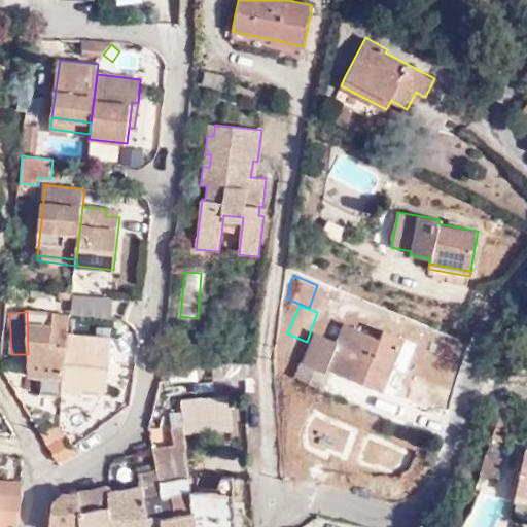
[(68,334),(70,313),(55,312),(55,314),(54,324),(42,324),(43,314),(27,312),(28,354),(29,376),(40,378),(65,379),(68,334)]
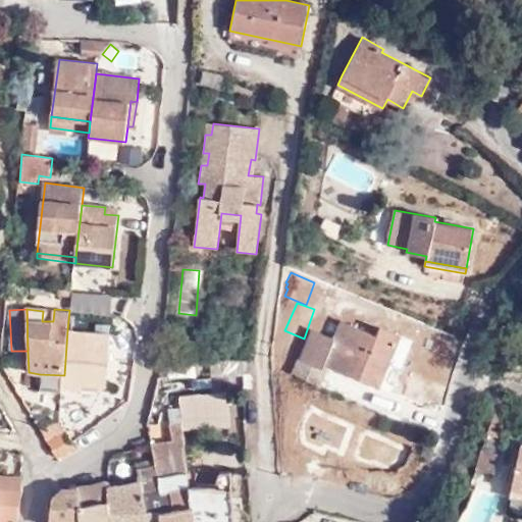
[(53,321),(54,311),(43,311),(42,321),(53,321)]
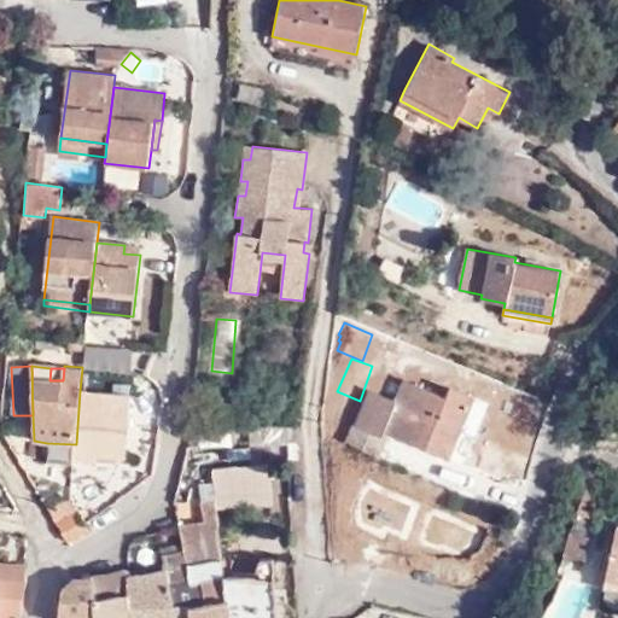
[(444,396),(403,378),(395,401),(369,390),(355,424),(353,423),(345,441),(380,455),(388,438),(382,436),(384,430),(437,452),(444,438),(455,443),(476,396),(449,386),(444,396)]
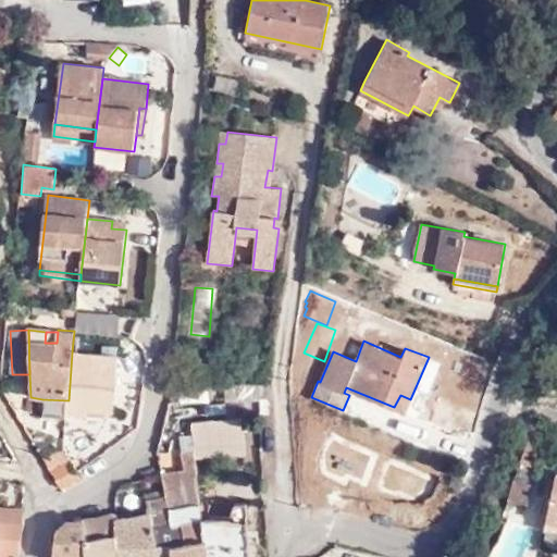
[(67,410),(67,415),(86,416),(87,410),(113,412),(115,385),(116,373),(118,357),(72,353),(69,400),(67,410)]
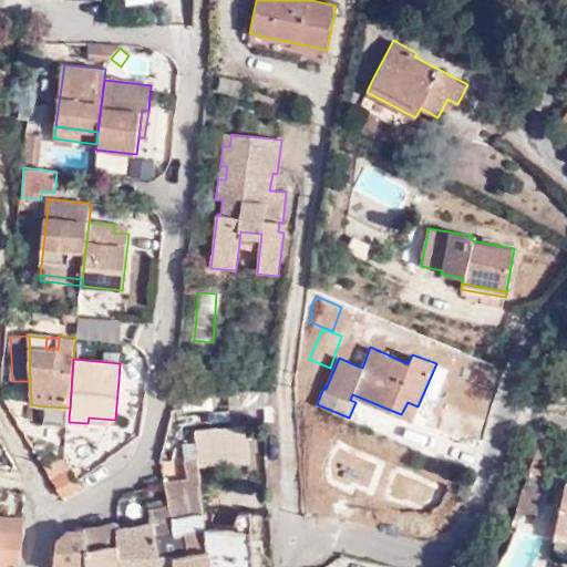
[(265,390),(228,391),(229,404),(265,402),(265,390)]
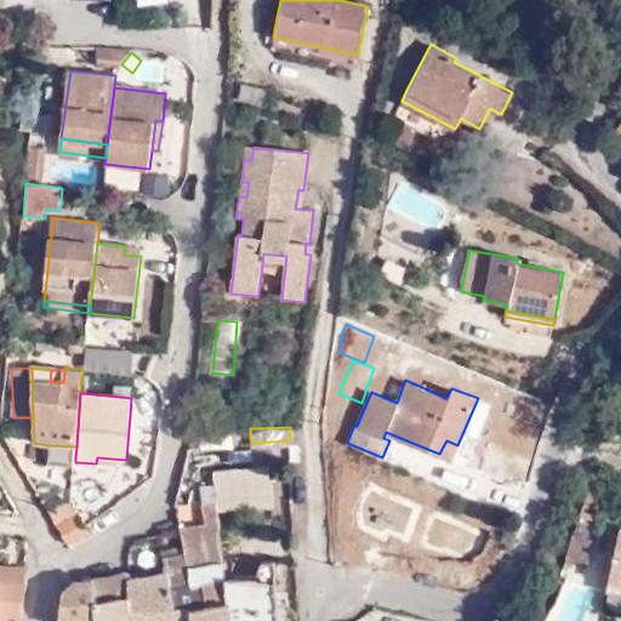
[(47,455),(75,457),(77,446),(47,445),(47,455)]
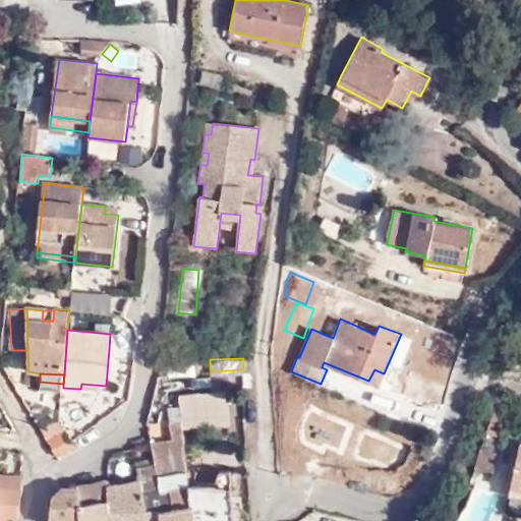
[(182,421),(183,428),(226,424),(221,392),(179,395),(182,420),(182,421)]
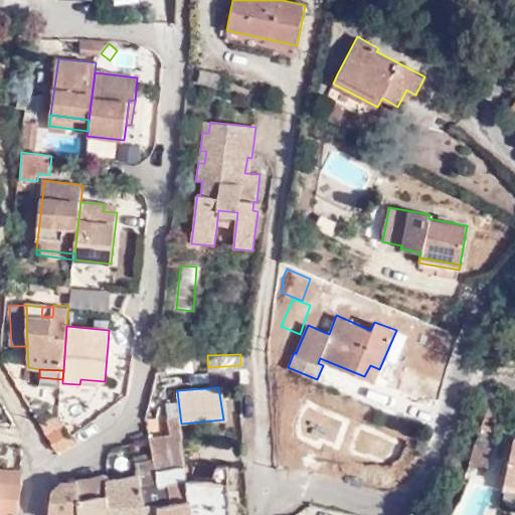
[(58,413),(39,420),(46,433),(64,422),(58,413)]
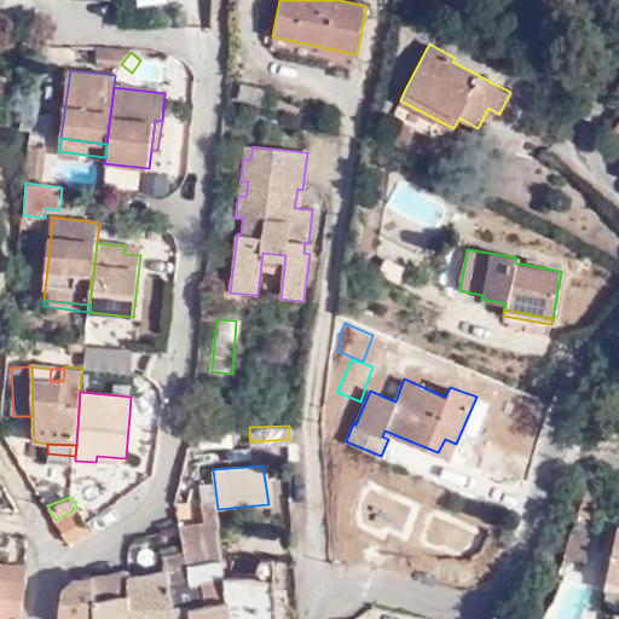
[(206,521),(180,527),(185,551),(191,584),(202,583),(207,602),(190,605),(190,618),(233,618),(226,576),(223,557),(218,509),(217,501),(201,503),(206,521)]
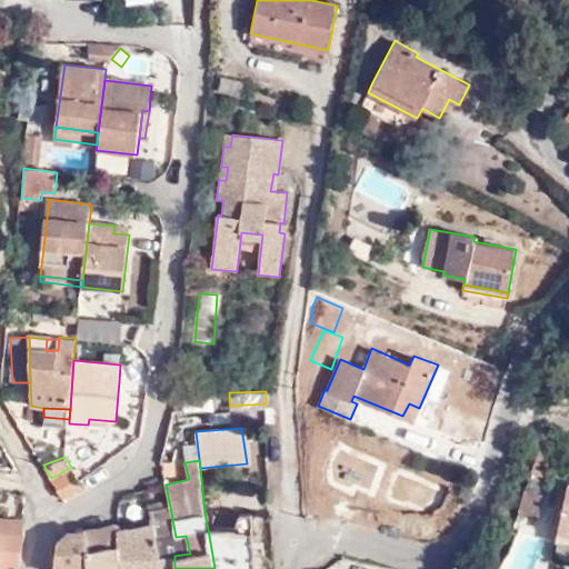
[(568,482),(568,483),(557,532),(568,535),(568,482)]
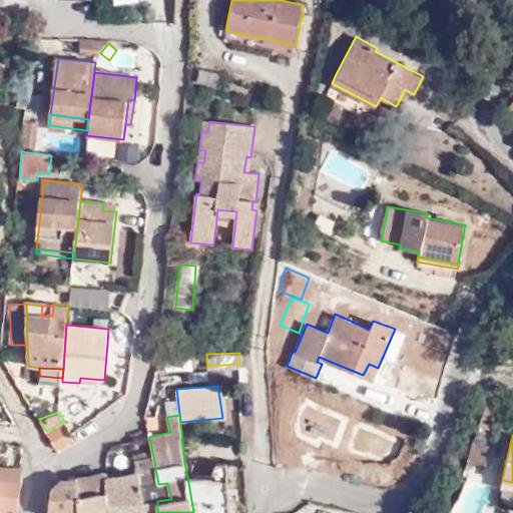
[(491,447),(472,442),(467,461),(486,466),(491,447)]
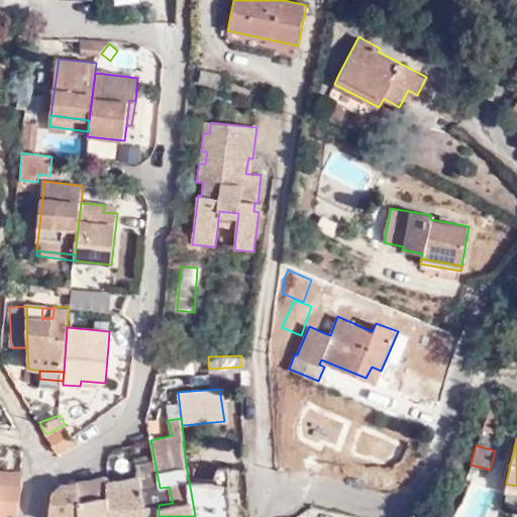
[(107,494),(109,516),(159,516),(159,505),(173,503),(169,487),(160,488),(154,460),(135,464),(137,478),(108,482),(106,483),(107,494)]
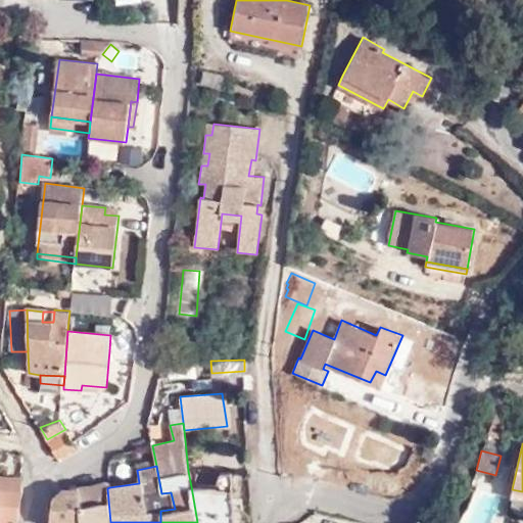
[(197,522),(234,522),(231,473),(220,473),(214,487),(191,486),(197,522)]
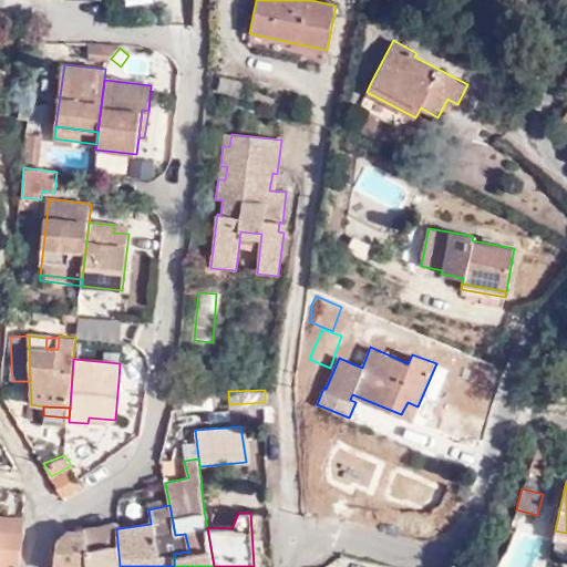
[(0,516),(0,531),(26,533),(24,518),(0,516)]
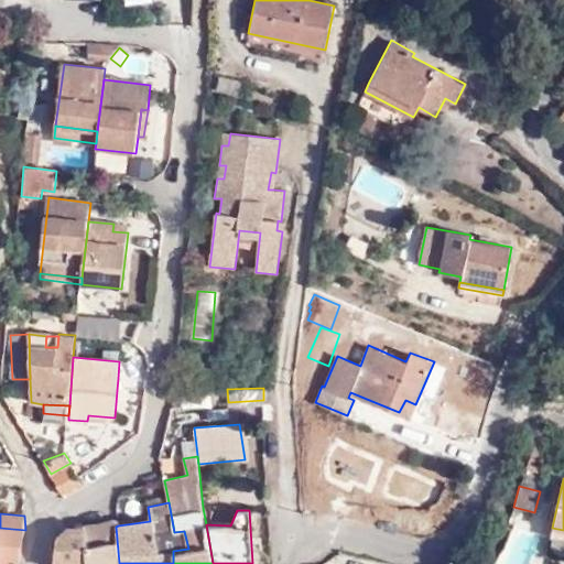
[(86,563),(86,544),(117,539),(116,527),(118,525),(117,520),(86,524),(67,529),(56,537),(53,555),(54,563),(86,563)]
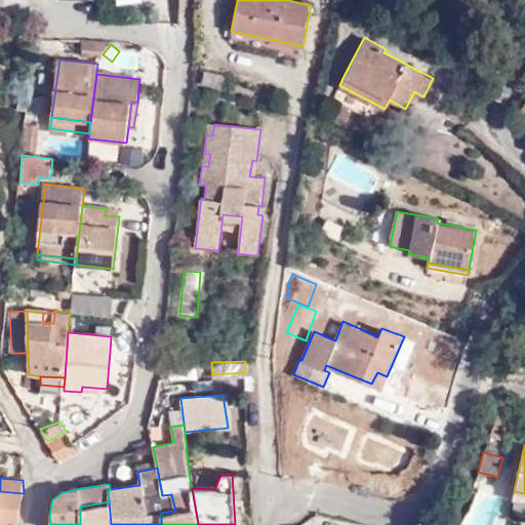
[(0,524),(17,524),(24,493),(0,491),(0,524)]
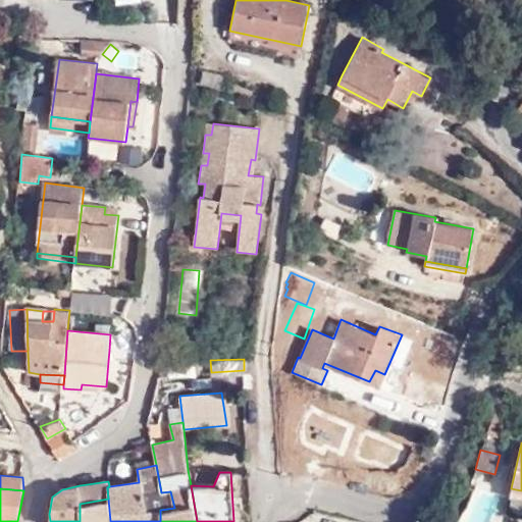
[(110,521),(108,499),(80,504),(80,521),(110,521)]
